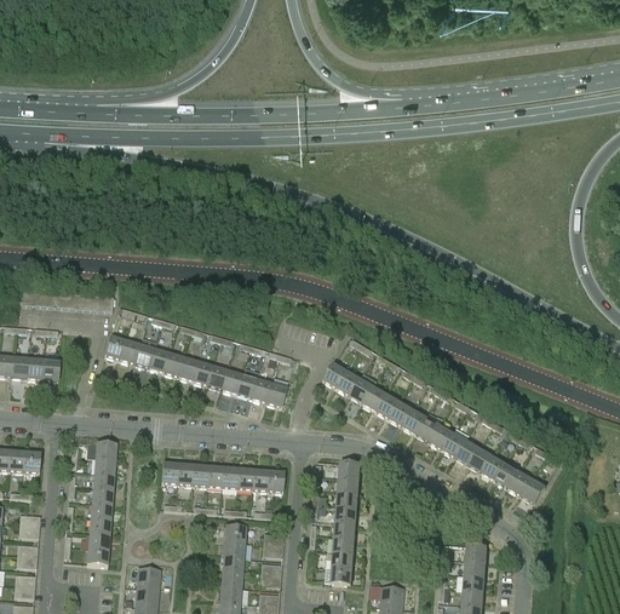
[(104,354),(120,359),(126,339),(110,334),(104,354)]
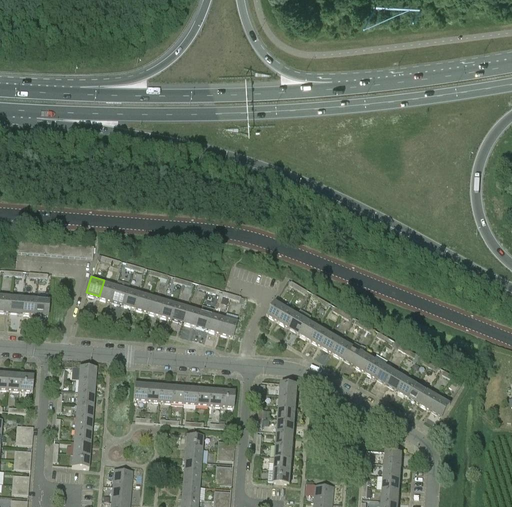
[(297,288),(299,283),(291,279),(289,283),(297,288)]
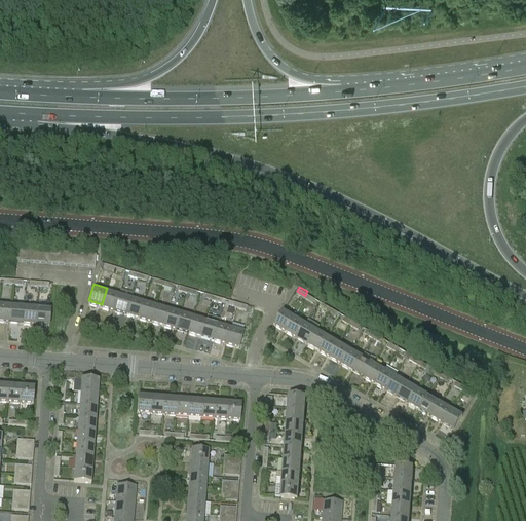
[(102,304),(114,308),(119,292),(107,288),(102,304)]
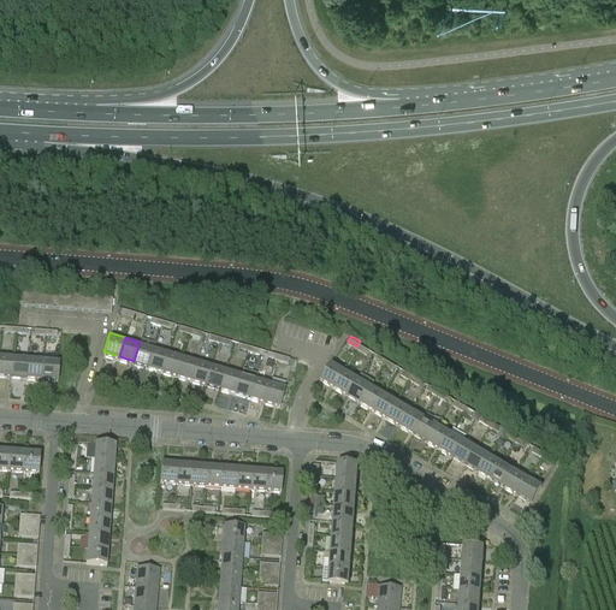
[(369,347),(360,341),(357,347),(367,351),(369,347)]
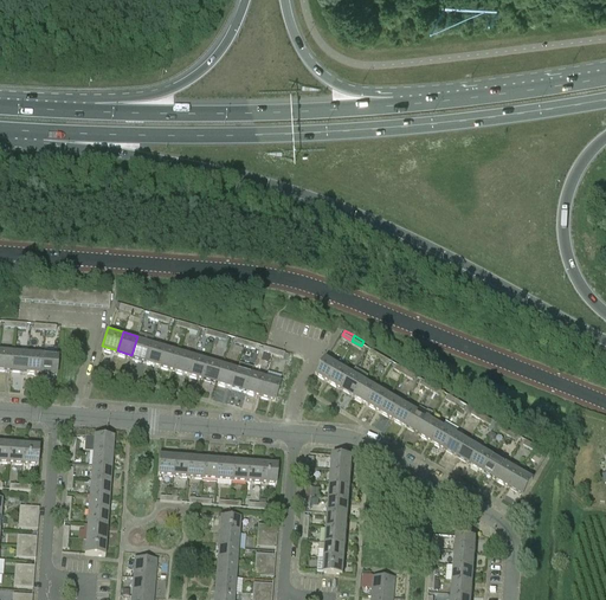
[(131,355),(146,359),(152,340),(137,336),(131,355)]
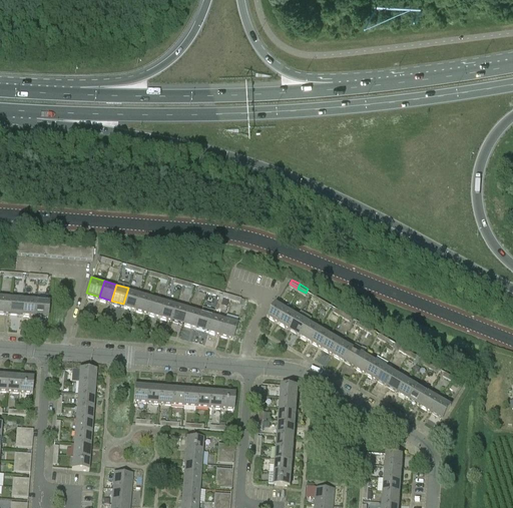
[(123,304),(135,308),(140,292),(128,288),(123,304)]
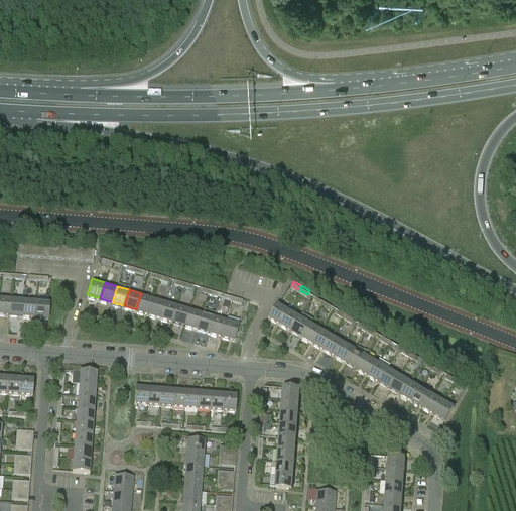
[(136,309),(148,312),(153,296),(141,293),(136,309)]
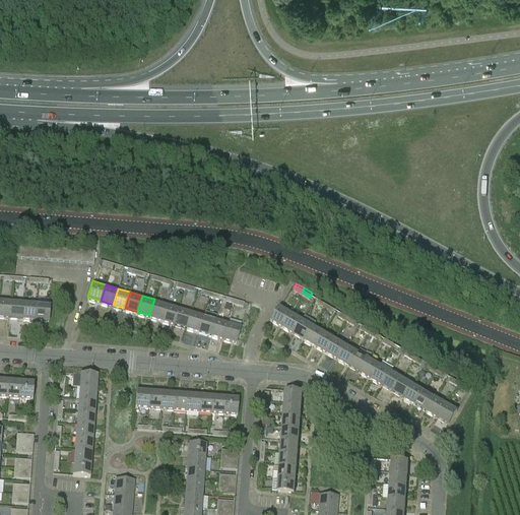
[(0,314),(10,315),(11,298),(0,297),(0,314)]
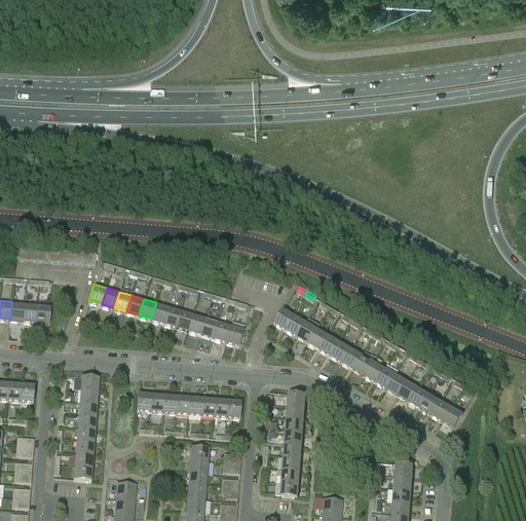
[(330,304),(322,300),(320,304),(328,309),(330,304)]
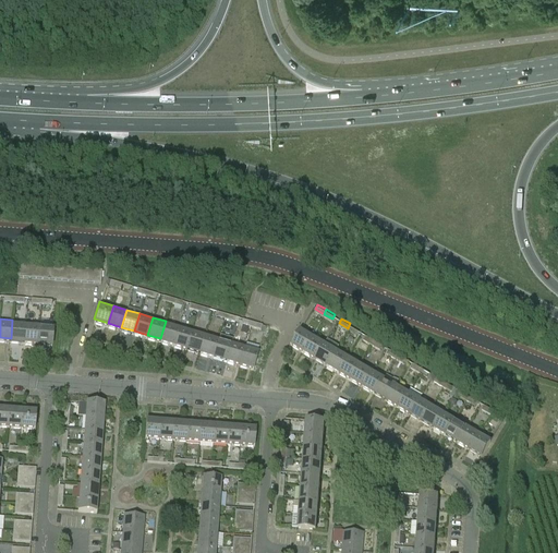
[(11,338),(24,339),(26,321),(12,320),(11,338)]
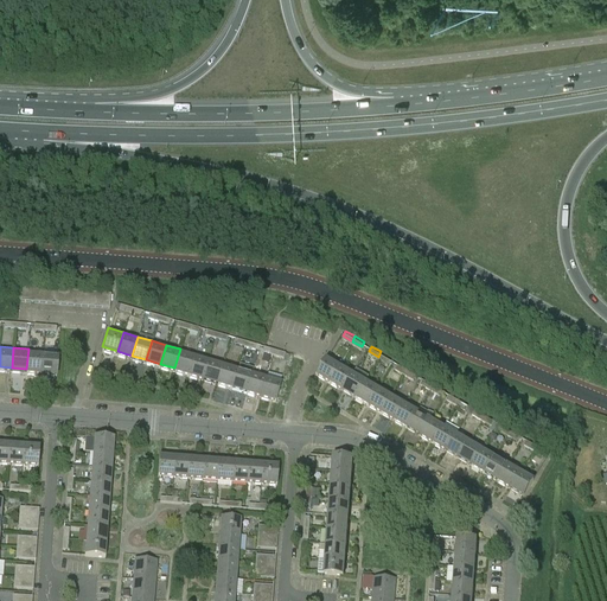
[(26,369),(42,370),(43,350),(29,349),(26,369)]
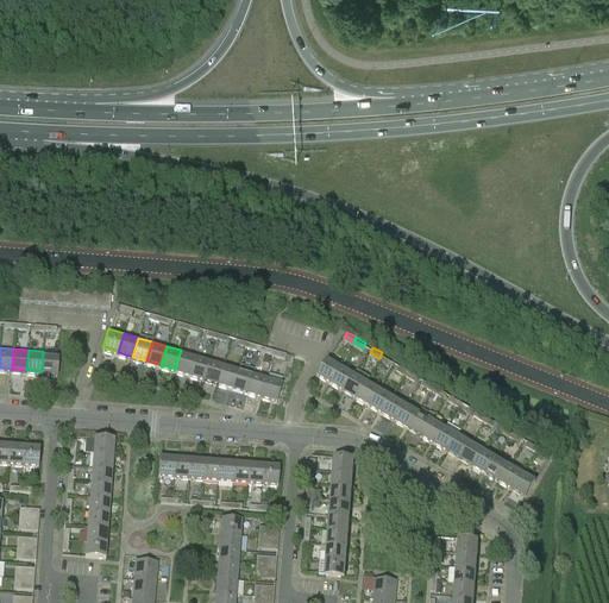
[(175,369),(189,374),(195,355),(181,350),(175,369)]
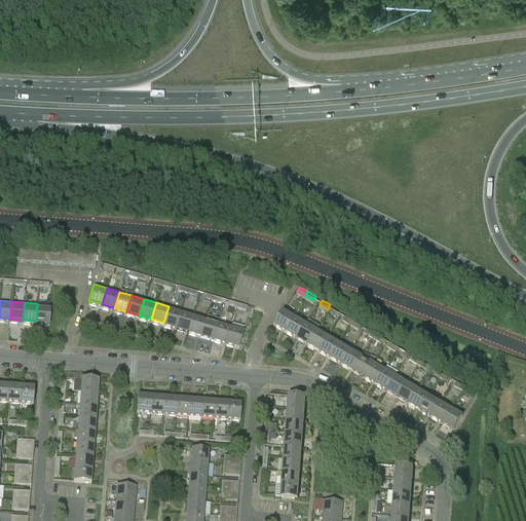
[(50,304),(37,303),(36,321),(49,322),(50,304)]
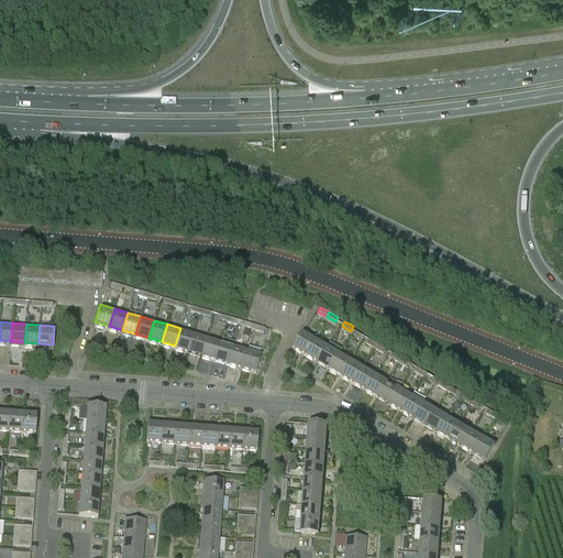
[(353,326),(351,331),(360,336),(362,331),(353,326)]
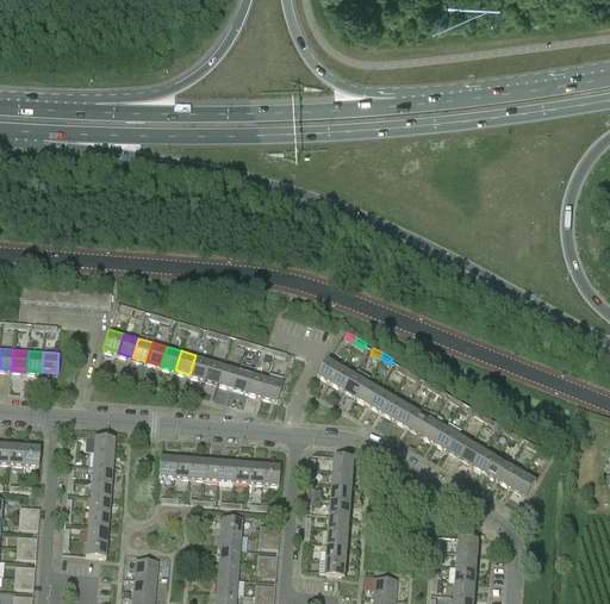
[(190,374),(204,378),(210,359),(195,355),(190,374)]
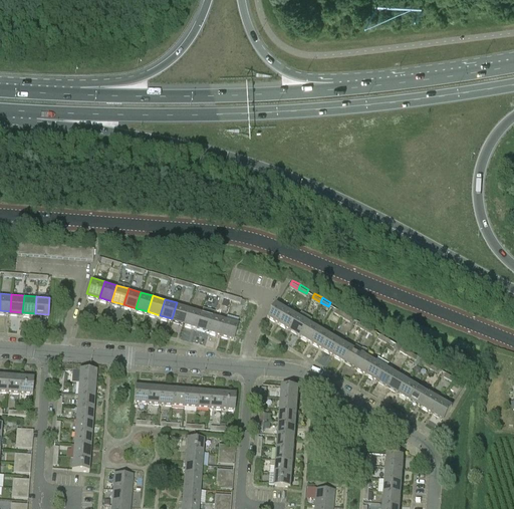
[(280,320),(288,306),(277,300),(269,314),(280,320)]
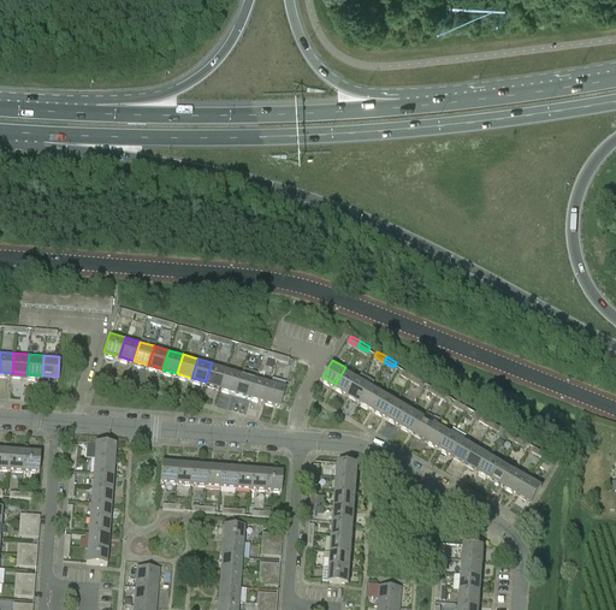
[(206,382),(221,386),(226,367),(212,362),(206,382)]
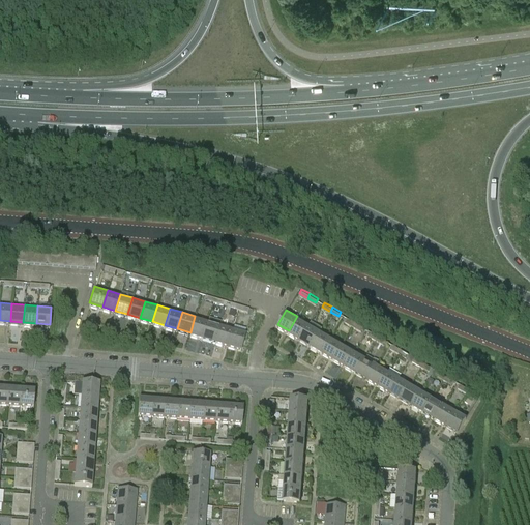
[(355,320),(347,315),(344,319),(353,324),(355,320)]
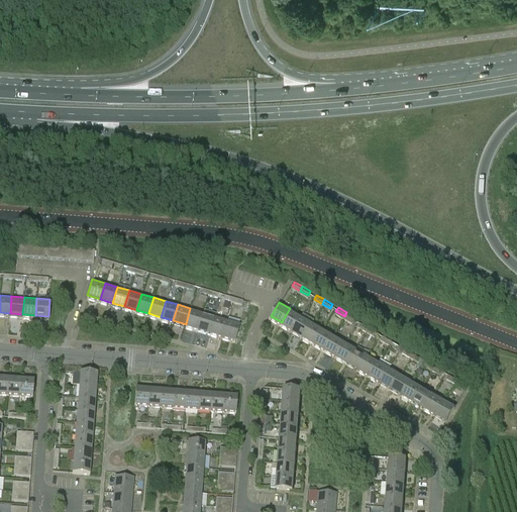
[(186,324),(198,327),(202,311),(190,308),(186,324)]
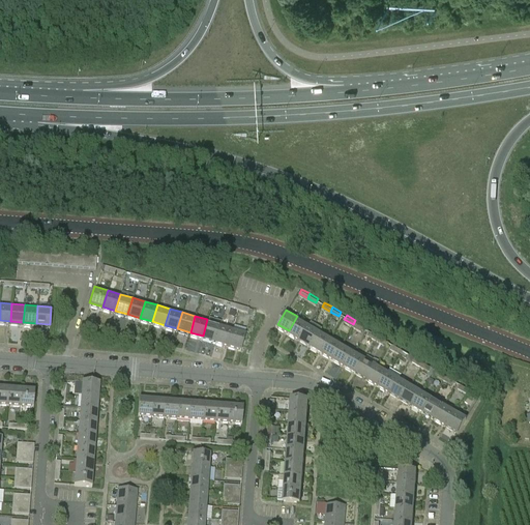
[(289,330),(300,338),(308,323),(297,316),(289,330)]
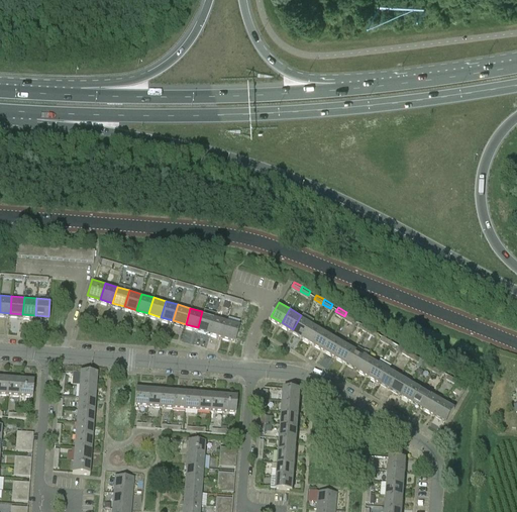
[(293,329),(303,335),(312,321),(314,317),(303,310),(301,315),(293,329)]
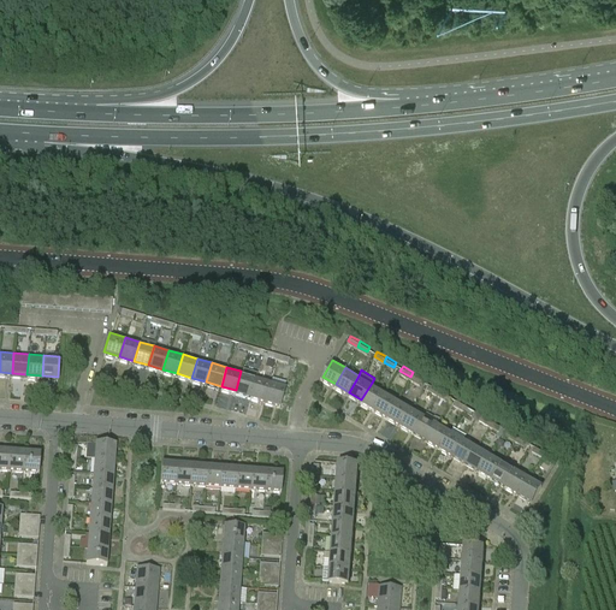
[(236,390),(250,395),(255,375),(241,371),(236,390)]
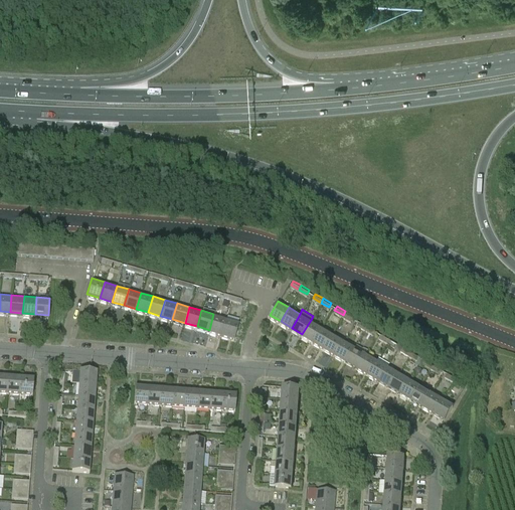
[(345,311),(343,315),(351,320),(353,316),(345,311)]
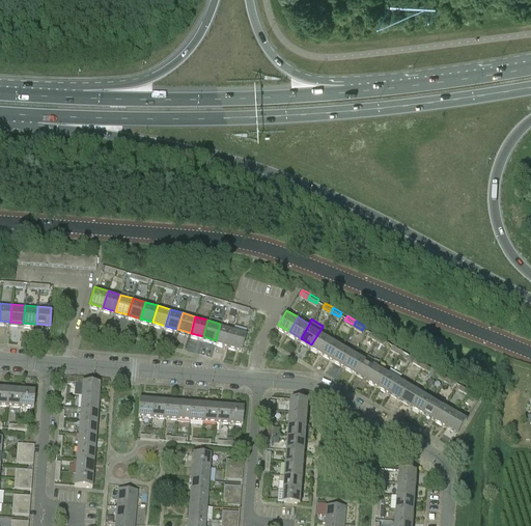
[(216,340),(228,343),(233,327),(220,324),(216,340)]
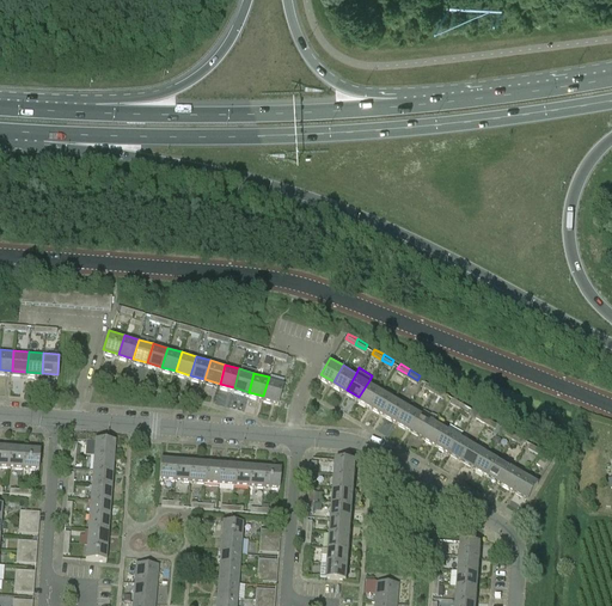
[(283,381),(269,377),(263,396),(277,401),(283,381)]
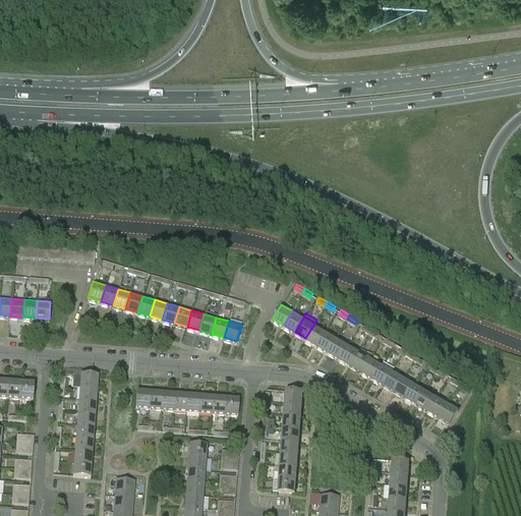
[(371,328),(363,323),(360,327),(369,332),(371,328)]
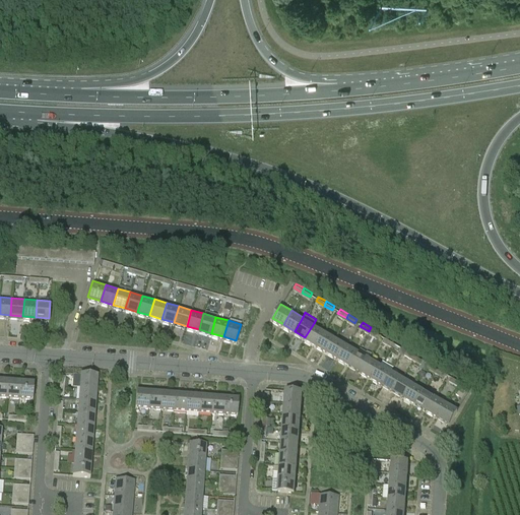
[(316,344),(325,329),(314,323),(305,337),(316,344)]
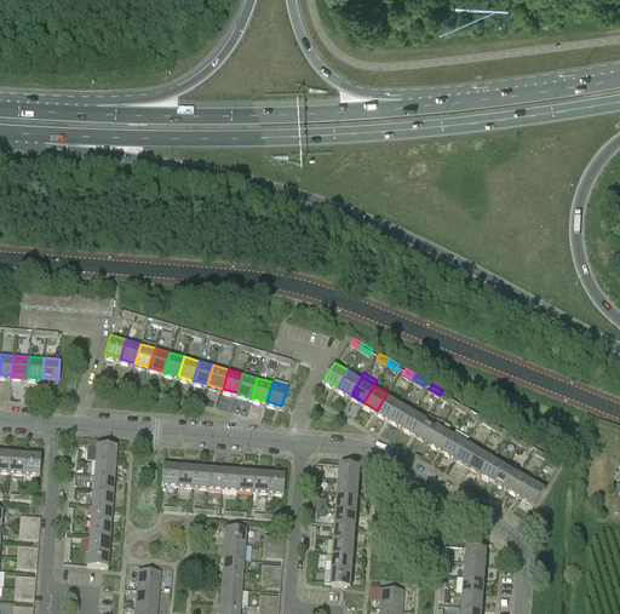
[(442,390),(440,395),(449,400),(452,395),(442,390)]
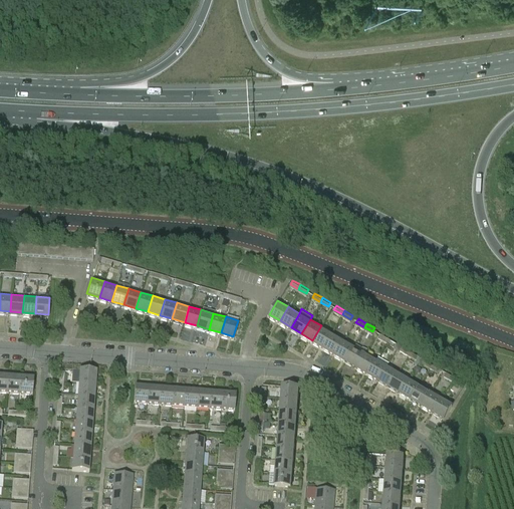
[(312,340),(323,346),(332,332),(321,325),(312,340)]
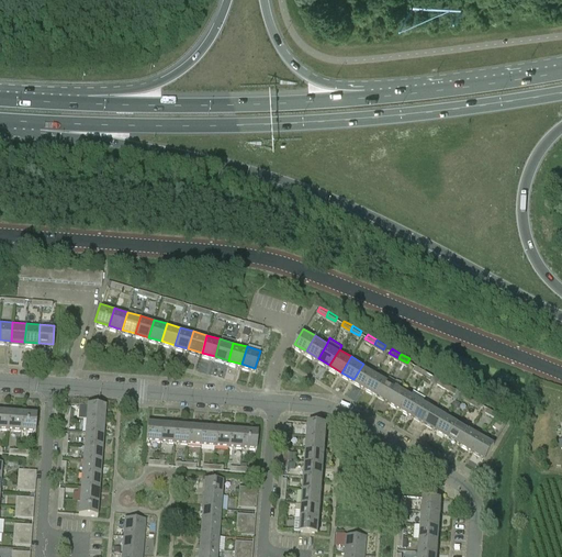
[(424,367),(415,363),(413,367),(422,371),(424,367)]
